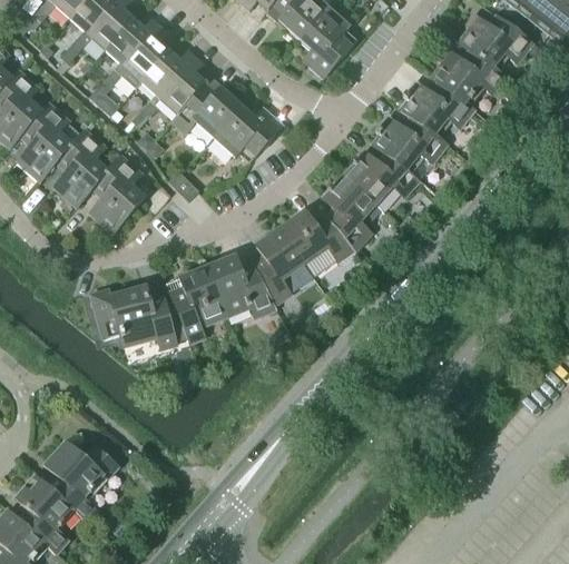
[(69,17),(84,0),(51,0),(46,7),(42,3),(33,15),(38,18),(41,21),(56,5),(69,17)]
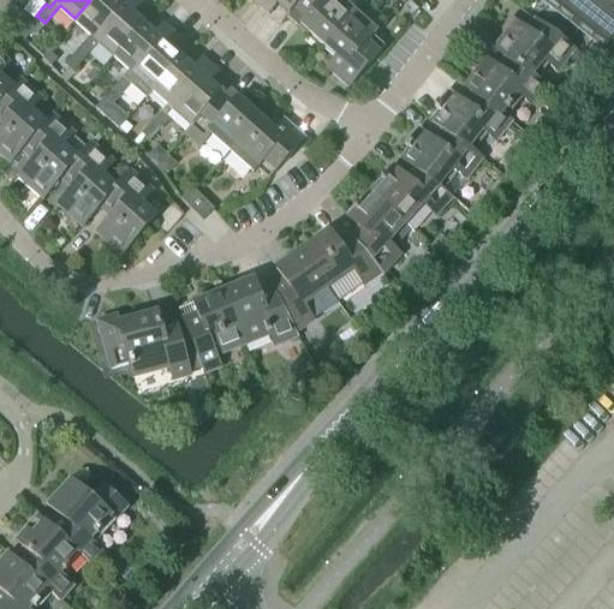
[(88,42),(126,0),(90,0),(75,18),(90,33),(75,49),(83,58),(93,46),(88,42)]
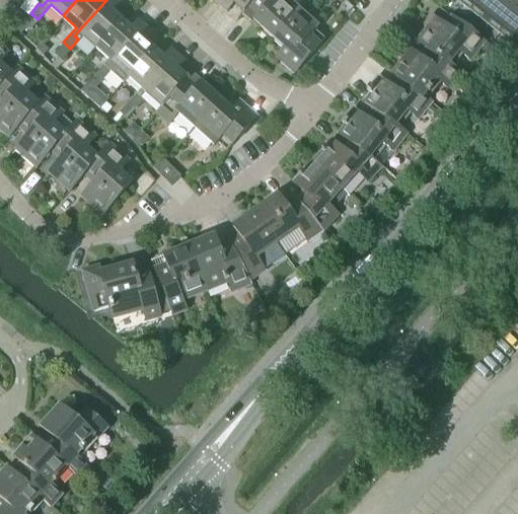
[(95,45),(121,16),(113,8),(120,0),(106,0),(74,35),(78,39),(83,33),(95,45)]
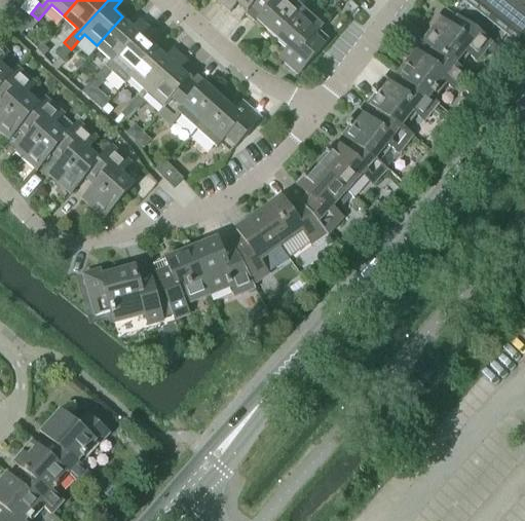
[(225,0),(223,3),(230,9),(237,1),(248,9),(252,5),(256,0),(225,0)]
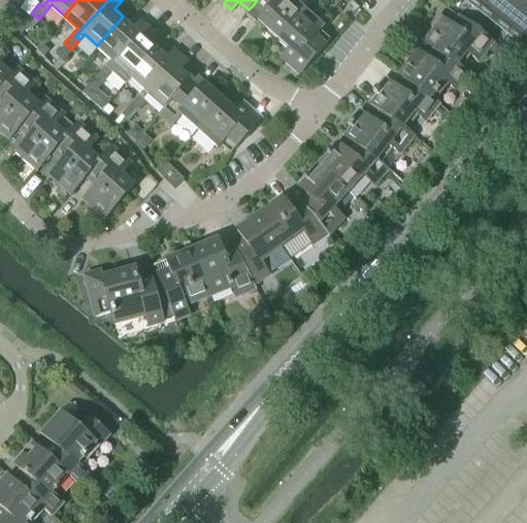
[(304,7),(296,0),(257,0),(253,5),(262,13),(256,19),(263,26),(265,24),(277,36),(304,7)]
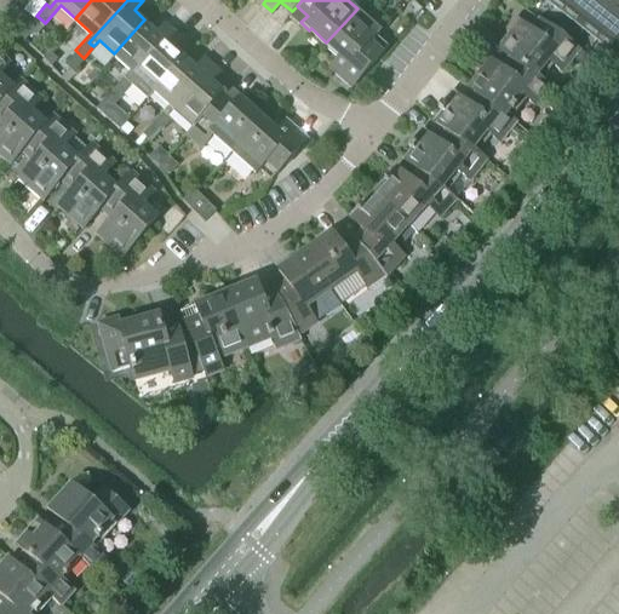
[(540,0),(557,0),(582,19),(596,0),(540,0)]
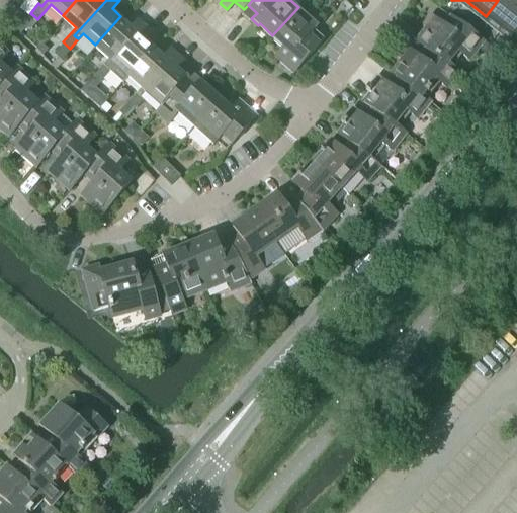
[(498,0),(486,16),(515,39),(516,37),(516,0),(498,0)]
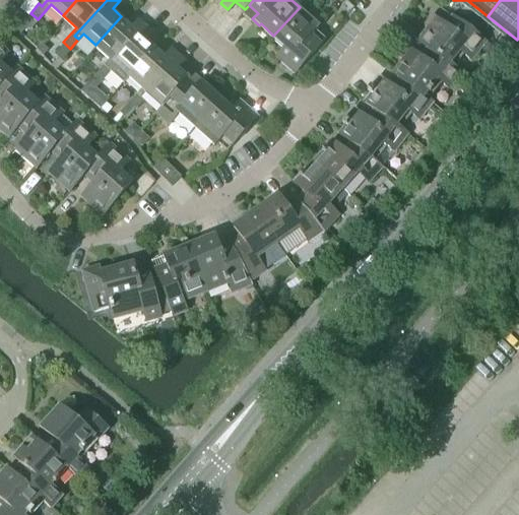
[(35,16),(30,13),(27,16),(24,15),(10,2),(2,12),(21,29),(35,16)]
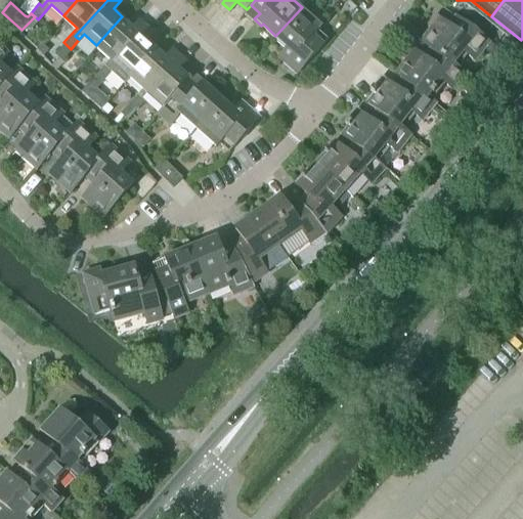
[(278,54),(287,61),(298,71),(328,37),(317,28),(320,24),(302,7),(275,36),(287,45),(278,54)]
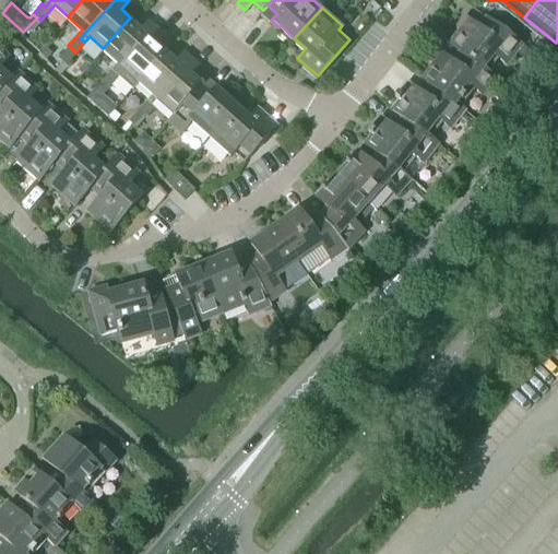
[(490,19),(483,28),(464,14),(456,24),(460,26),(449,40),(464,52),(484,67),(495,52),(507,62),(522,43),(490,19)]
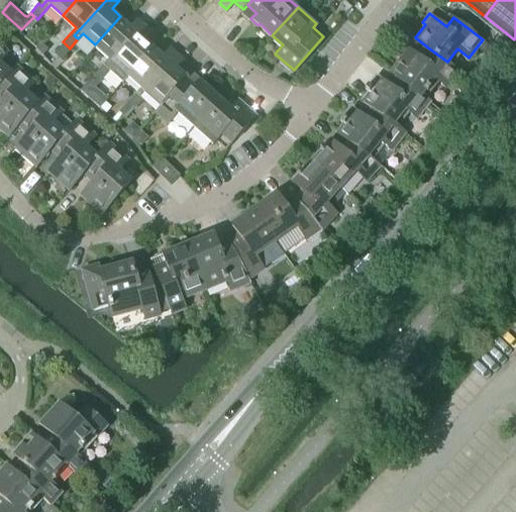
[(120,16),(95,44),(108,57),(103,63),(106,65),(144,22),(137,16),(130,24),(120,16)]
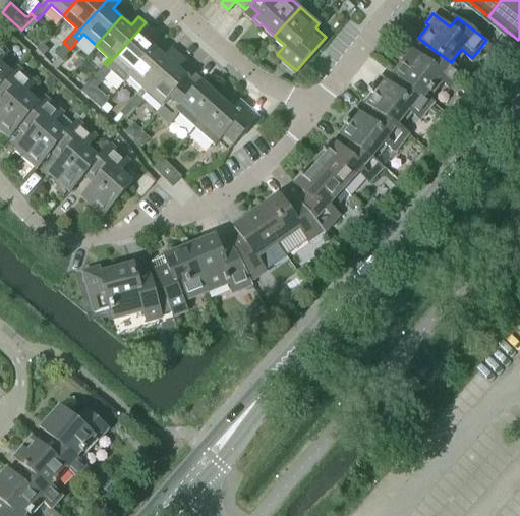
[(146,22),(107,65),(111,69),(124,81),(129,75),(129,74),(155,46),(146,38),(153,30),(146,22)]
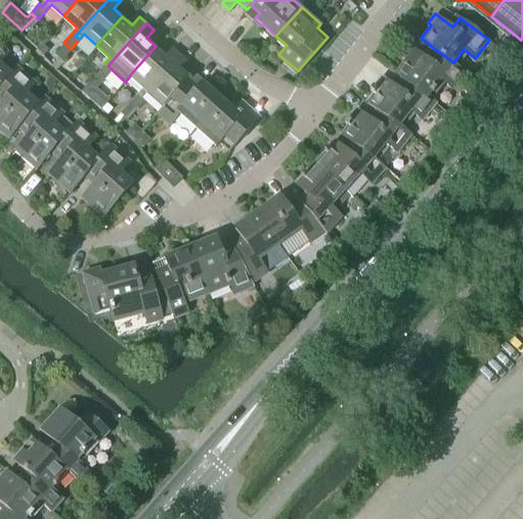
[(0,67),(0,58),(8,50),(0,42),(0,83),(8,75),(8,74),(0,67)]
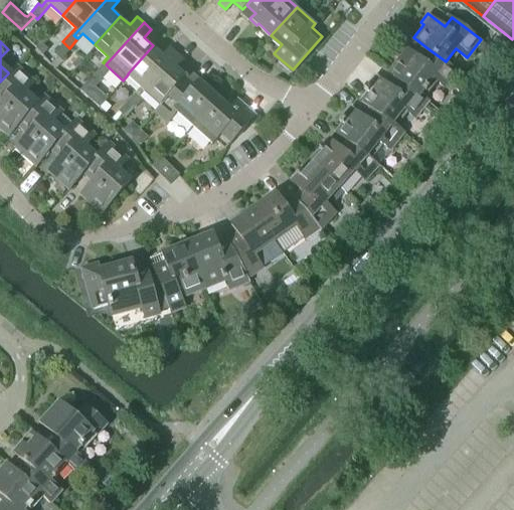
[(61,57),(69,48),(62,41),(54,50),(61,57)]
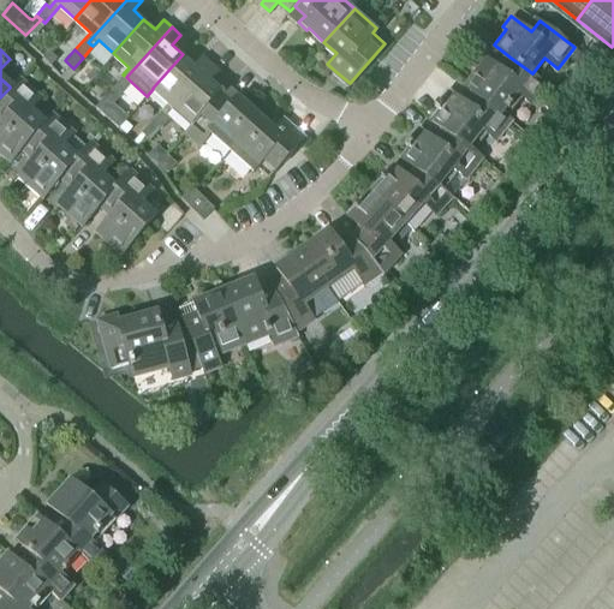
[(511,58),(501,70),(481,53),(472,64),(476,67),(464,83),(477,93),(478,93),(502,112),(504,112),(518,91),(532,102),(546,84),(532,73),(511,58)]
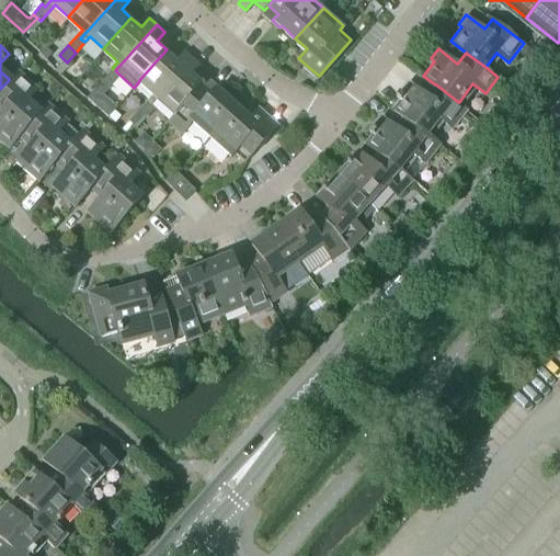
[(157,97),(192,57),(184,50),(176,59),(167,49),(139,80),(139,81),(157,97)]
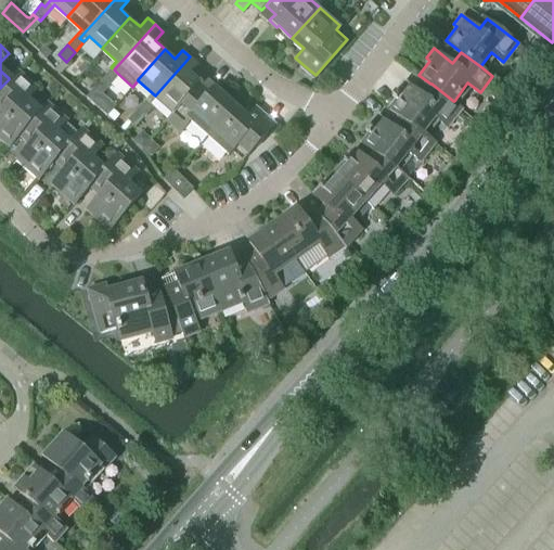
[(174,112),(201,81),(190,72),(197,63),(190,56),(155,96),(172,112),(174,112)]
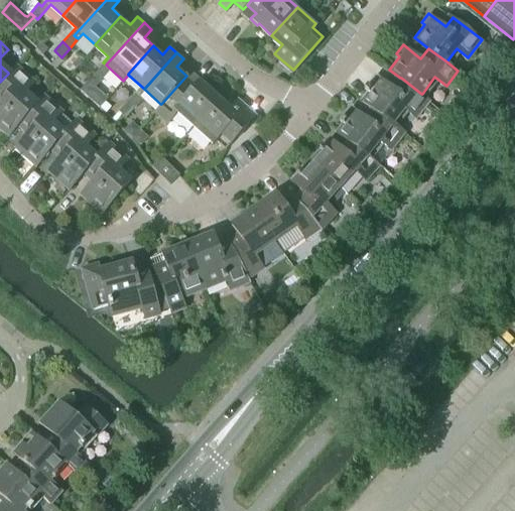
[(0,93),(4,97),(0,101),(0,125),(9,134),(23,119),(22,118),(35,103),(41,96),(30,86),(36,79),(17,62),(8,73),(8,74),(0,82),(0,93)]
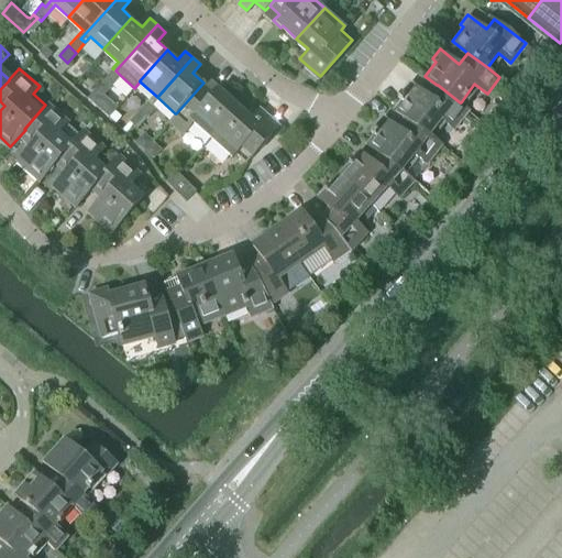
[(112,68),(103,78),(111,85),(120,75),(116,70),(112,68)]
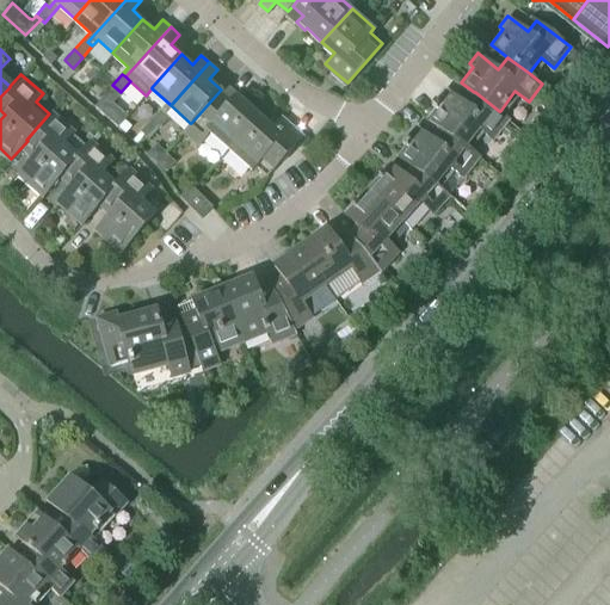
[(111,103),(121,92),(112,85),(103,96),(111,103)]
